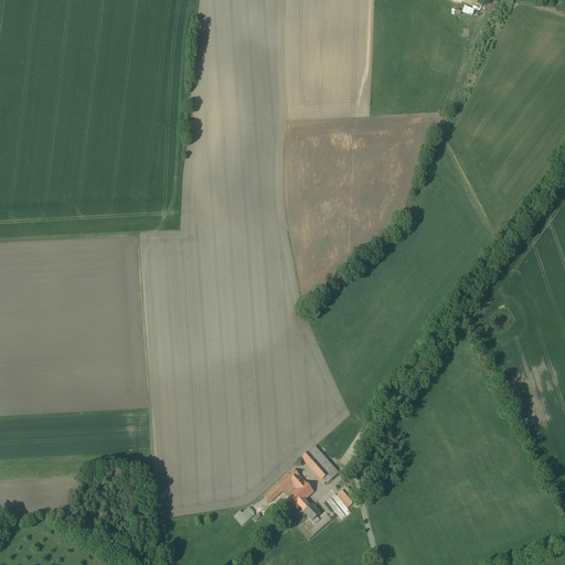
[(479,14),(472,12),(473,10),(464,7),(461,13),(477,20),(479,14)]
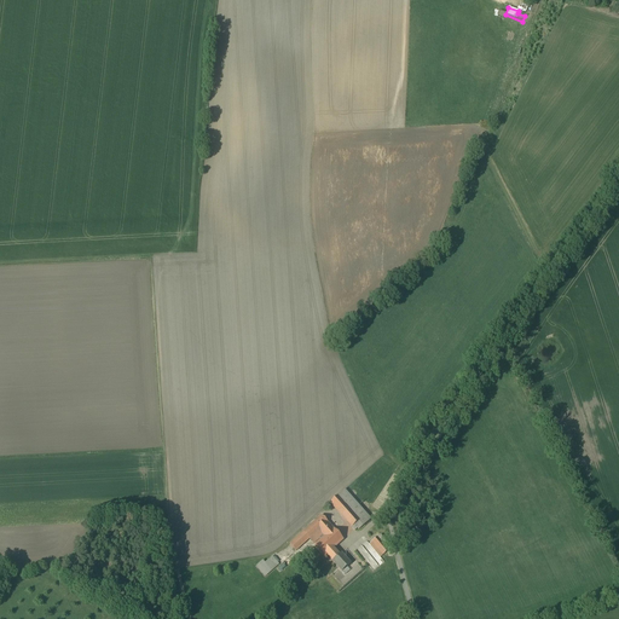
[(370,520),(343,491),(339,496),(360,520),(352,527),(356,531),(358,528),(359,531),(370,520)]
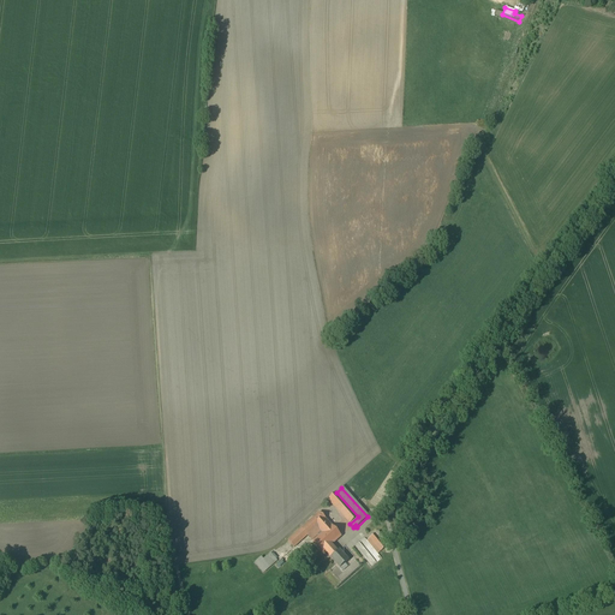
[(358,517),(336,493),(328,500),(350,524),(358,517)]
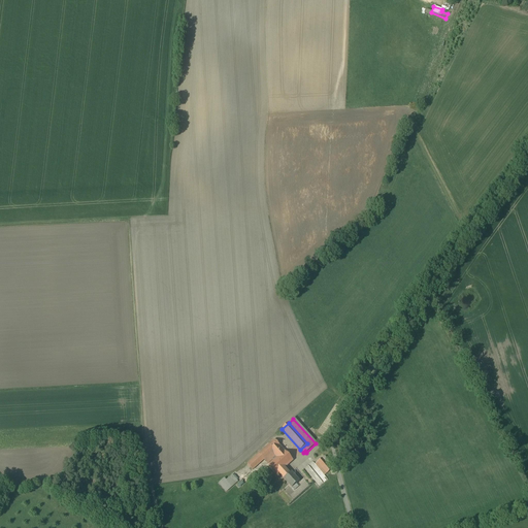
[(293,460),(274,440),(248,464),(253,470),(264,460),(267,464),(272,459),(274,461),(269,465),(277,474),(279,472),(284,468),(293,460)]
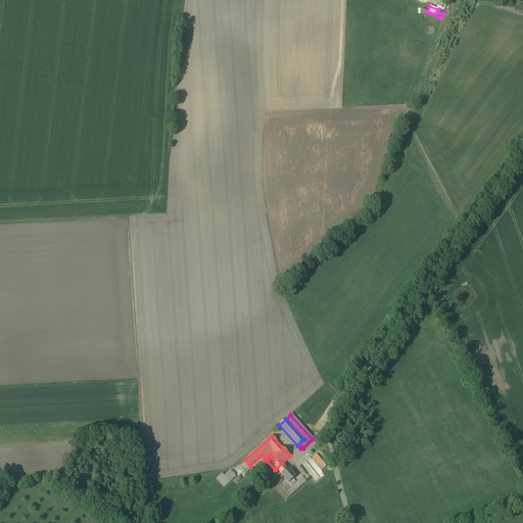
[(322,453),(312,460),(322,471),(331,464),(322,453)]
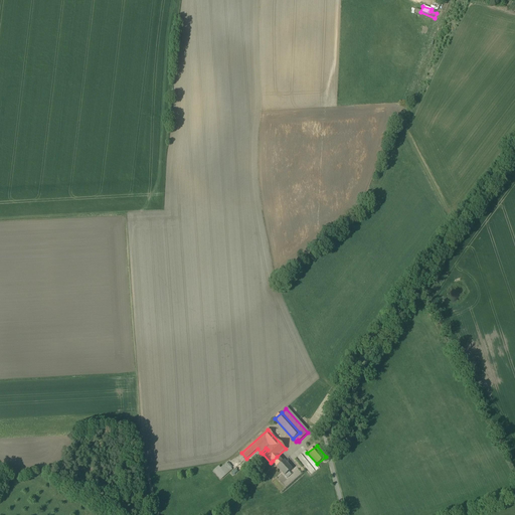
[(282,463),(277,457),(273,461),(278,467),(282,463)]
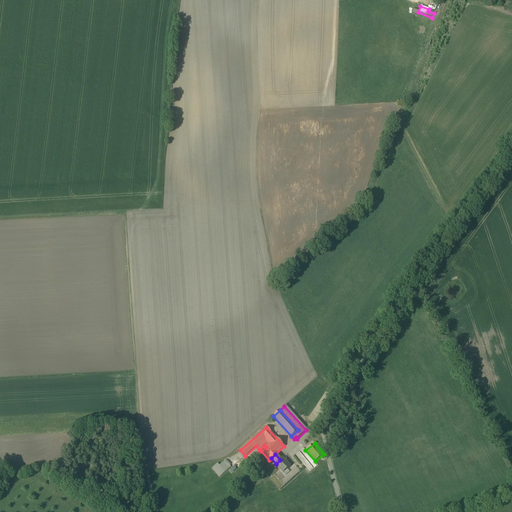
[(252,463),(257,469),(264,464),(259,457),(252,463)]
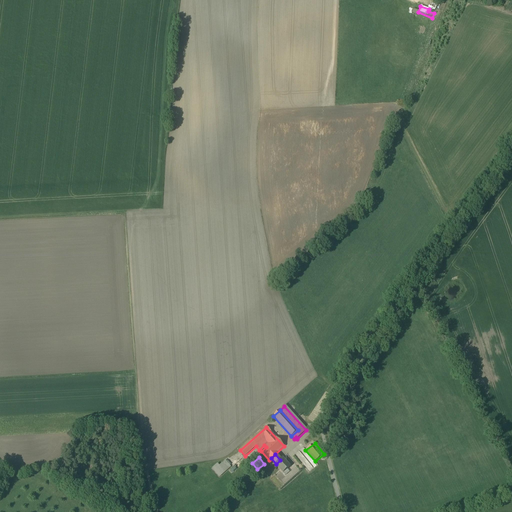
[(290,467),(282,458),(280,460),(276,464),(275,465),(283,473),(290,467)]
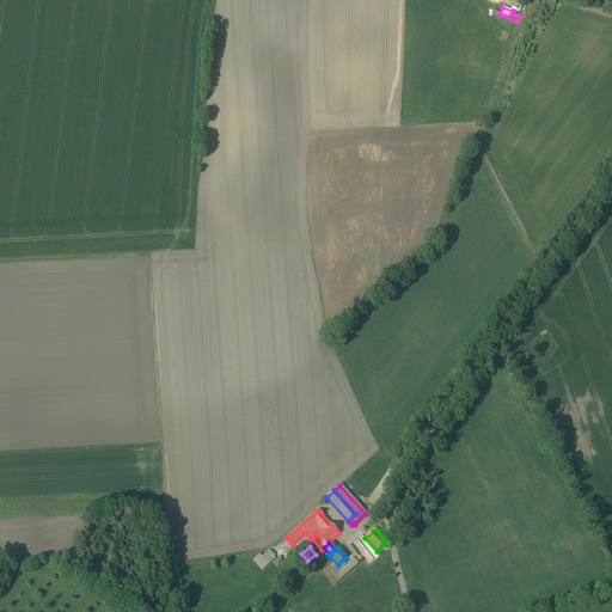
[(269,551),(262,557),(261,555),(254,561),(262,570),(276,558),(269,551)]
